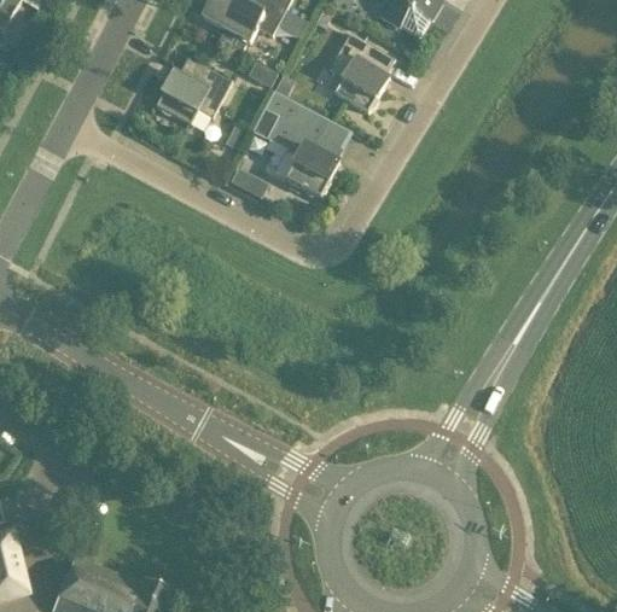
[(0,31),(1,31),(19,0),(0,0),(0,31)]
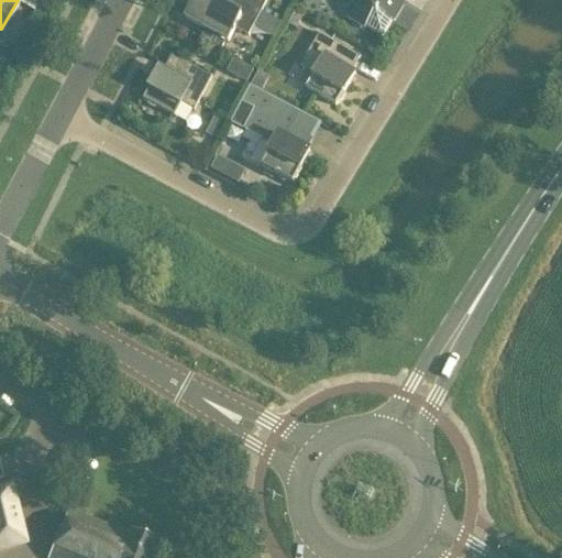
[(191,0),(184,15),(227,37),(233,24),(248,32),(260,8),(244,0),(229,0),(227,6),(216,0),(191,0)]
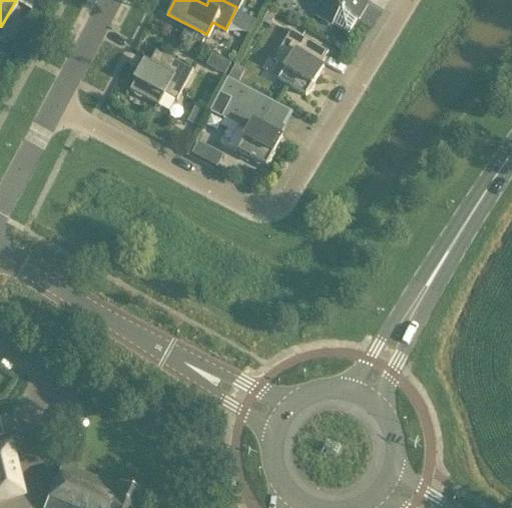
[(323,0),(316,12),(331,22),(332,20),(347,29),(356,14),(357,15),(366,0),(323,0)]
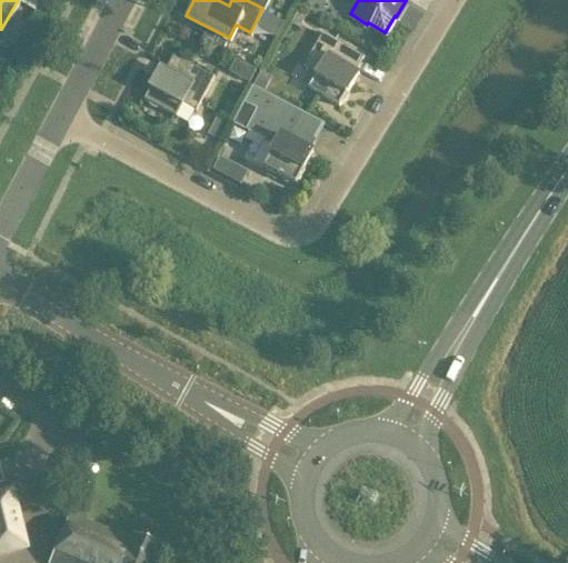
[(265,6),(256,20),(276,30),(284,16),(265,6)]
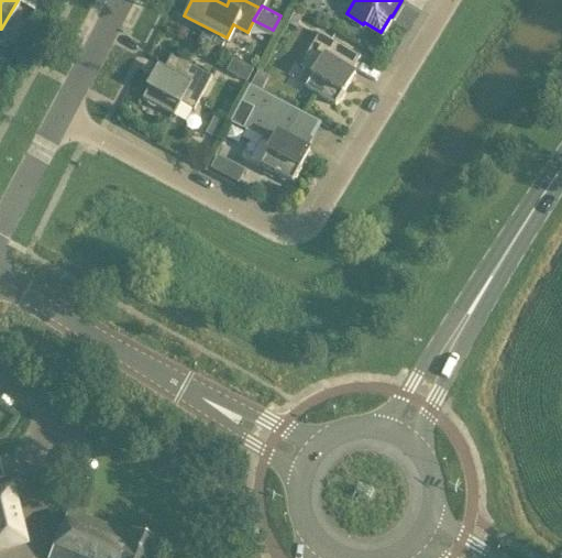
[(319,29),(310,43),(298,62),(312,70),(304,84),(334,102),(354,70),(350,68),(359,53),(319,29)]
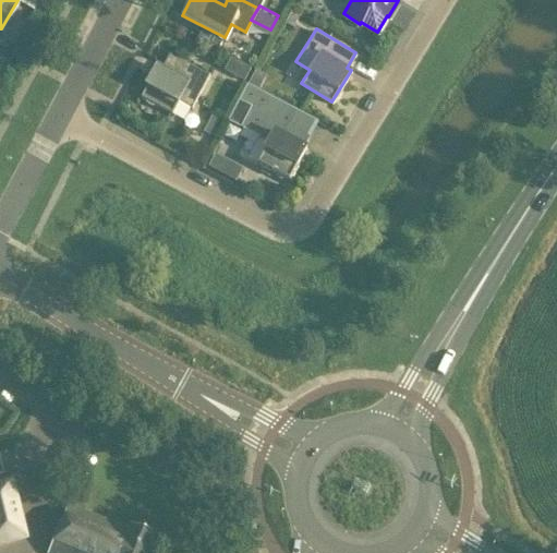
[(169,50),(160,65),(156,63),(140,95),(171,111),(178,99),(191,106),(208,72),(169,50)]
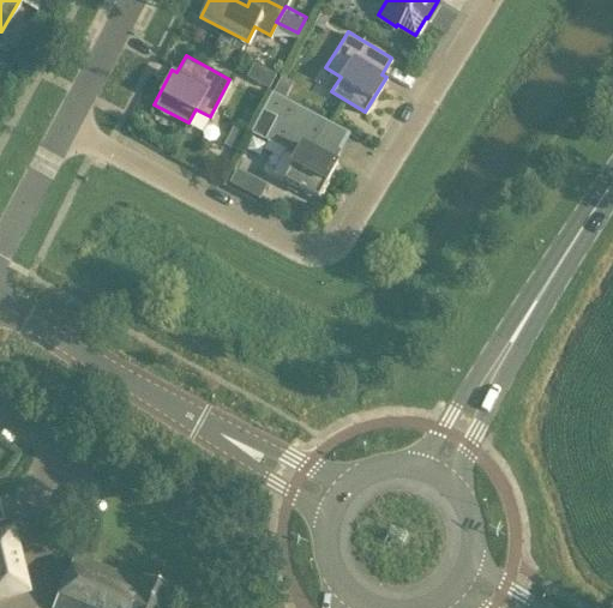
[(252,60),(245,74),(268,85),(275,72),(252,60)]
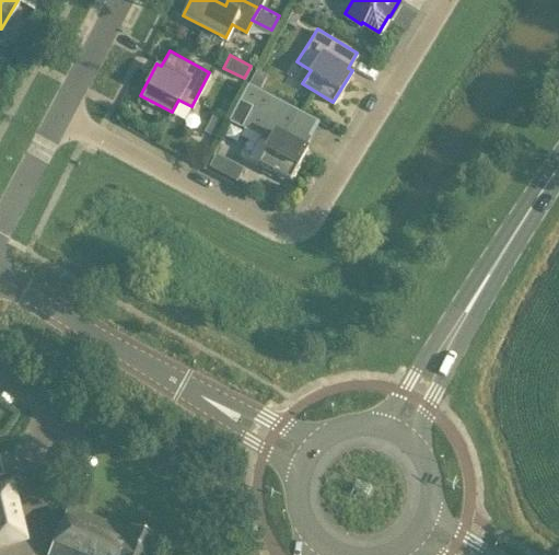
[(303,146),(309,134),(317,118),(247,82),(228,117),(263,136),(270,140),(258,163),(290,180),(307,148),(303,146)]
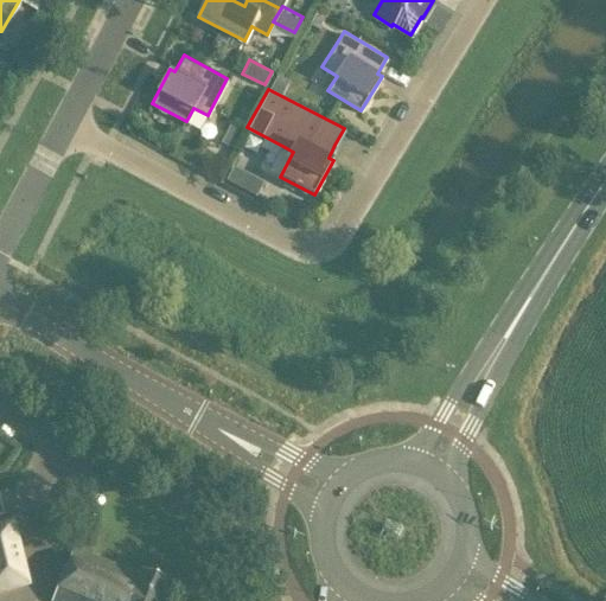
[(231,120),(223,138),(235,142),(242,126),(231,120)]
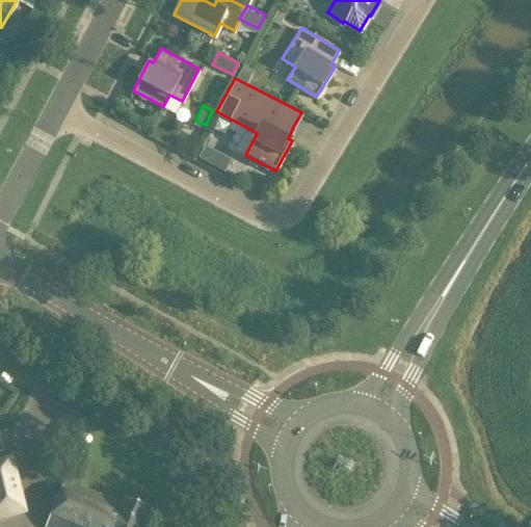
[(217,151),(204,145),(197,156),(211,163),(217,151)]
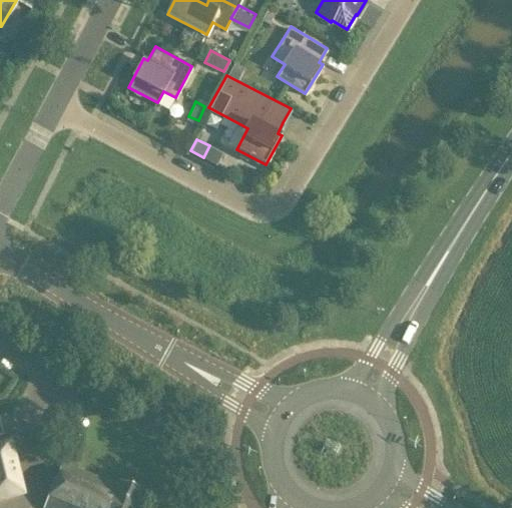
[(0,496),(16,492),(3,442),(0,442),(0,434),(1,434),(0,429),(0,496)]
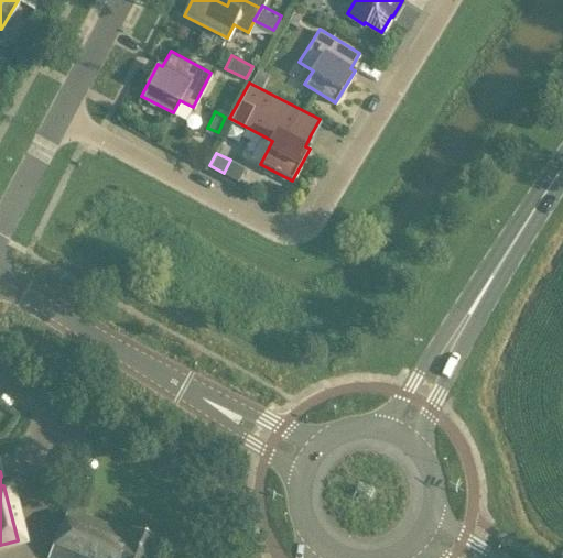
[(143,557),(152,537),(129,528),(128,531),(65,506),(46,555),(54,557),(143,557)]
